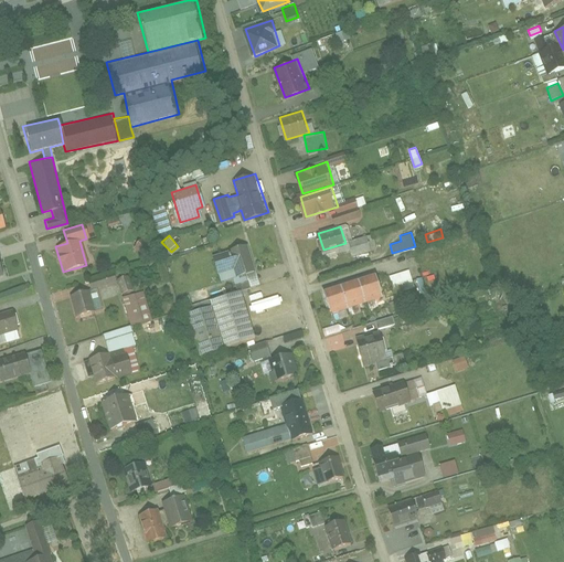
[(139,237),(132,246),(148,256),(151,251),(147,247),(149,244),(139,237)]
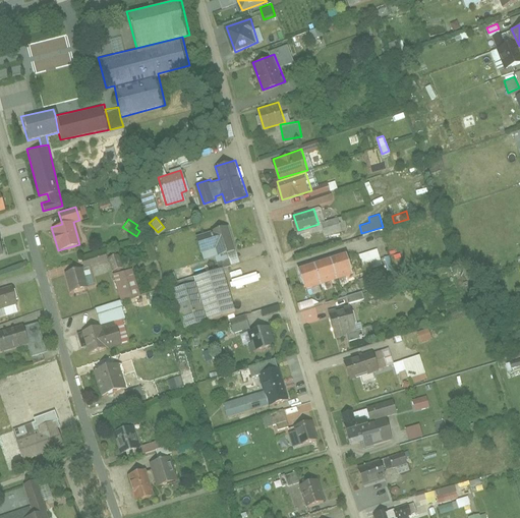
[(234,249),(226,226),(193,236),(198,252),(213,248),(215,255),(234,249)]
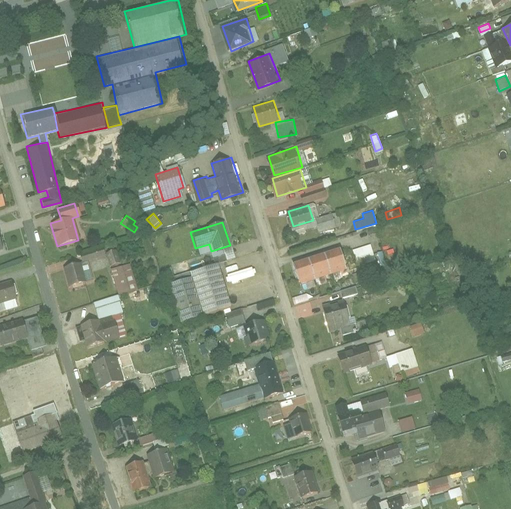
[(371,243),(352,246),(356,263),(374,259),(371,243)]
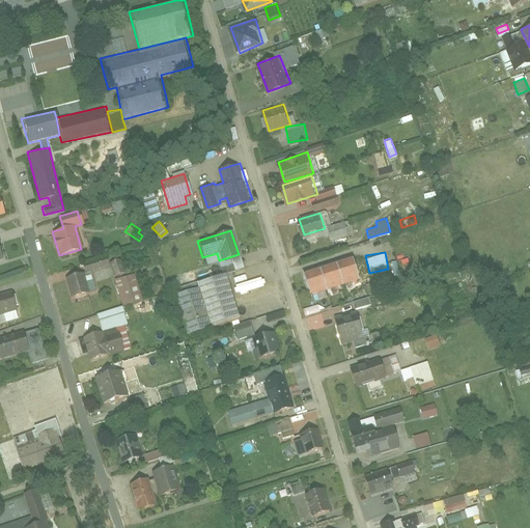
[(113,259),(118,273),(126,270),(120,256),(113,259)]
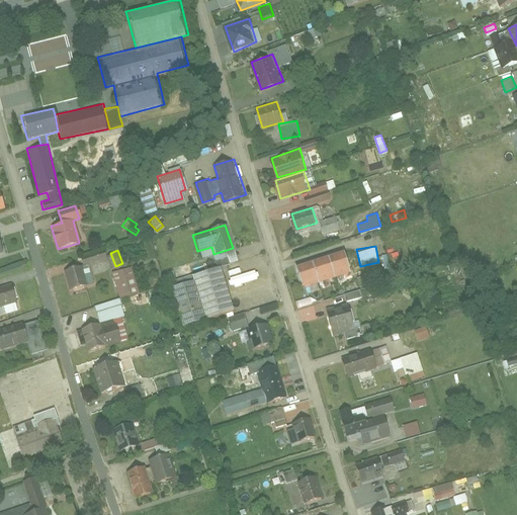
[(346,250),(331,255),(338,275),(353,270),(346,250)]
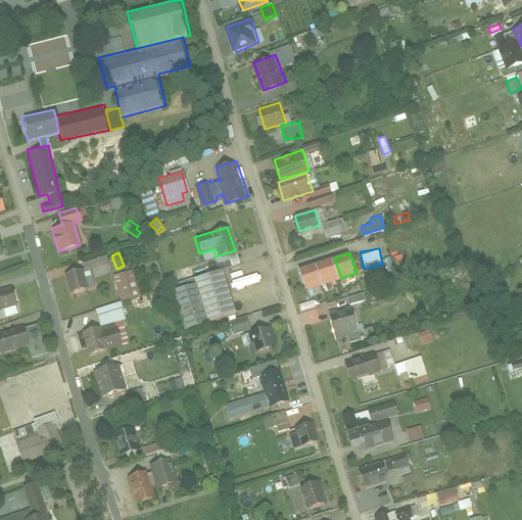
[(81,261),(83,266),(106,258),(105,253),(81,261)]
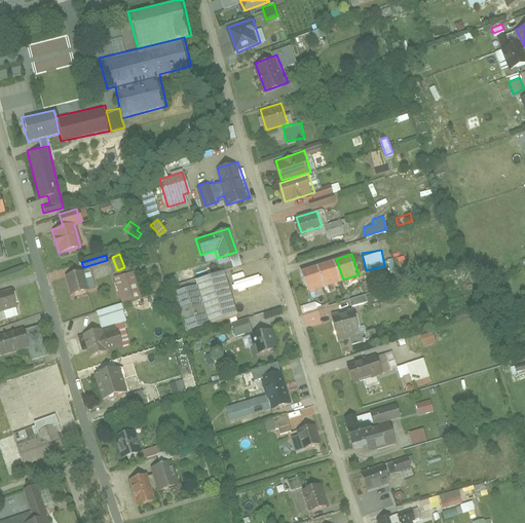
[(336,259),(320,264),(327,285),(343,279),(336,259)]
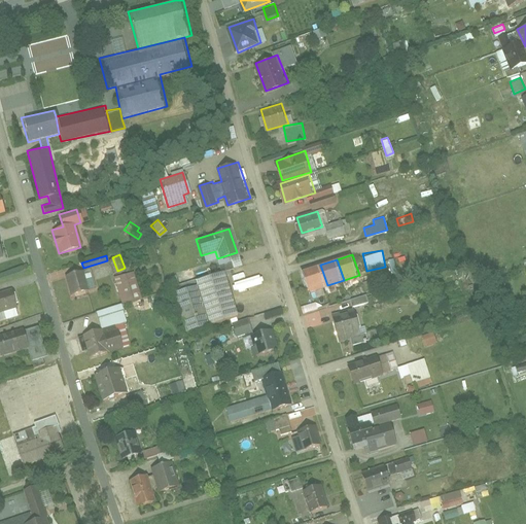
[(320,265),(304,270),(312,291),(327,285),(320,265)]
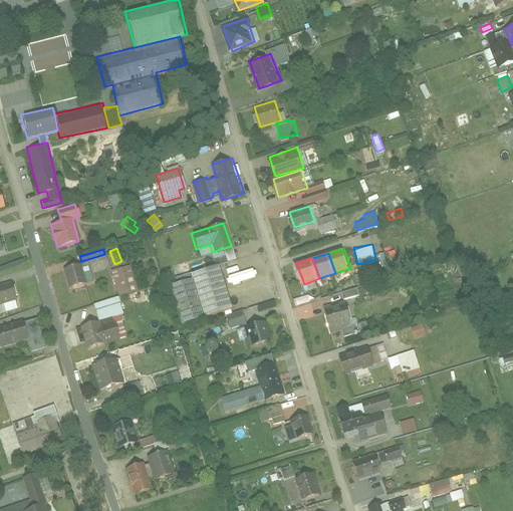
[(131,262),(110,267),(117,294),(138,289),(131,262)]
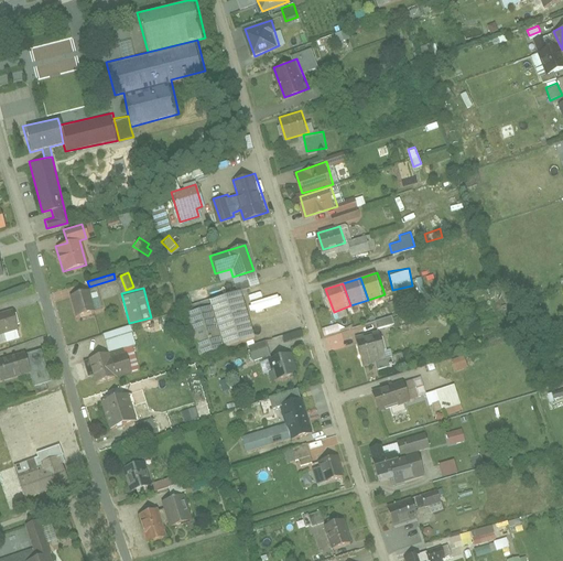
[(86,289),(67,294),(74,315),(93,310),(86,289)]
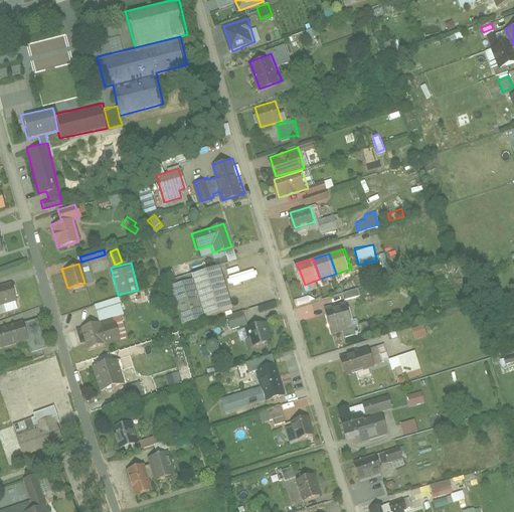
[(230,309),(217,266),(167,281),(180,323),(230,309)]
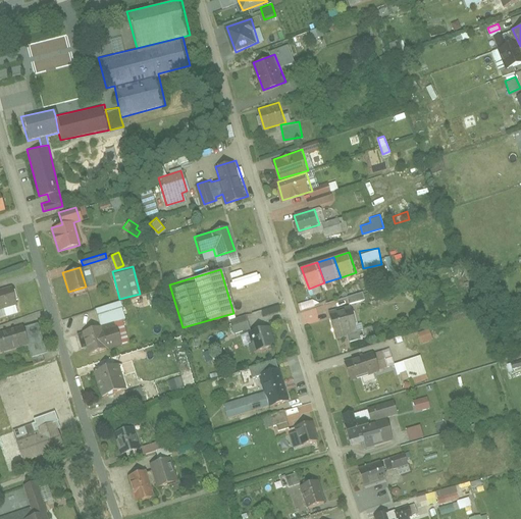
[(233,286),(260,280),(258,271),(231,277),(233,286)]
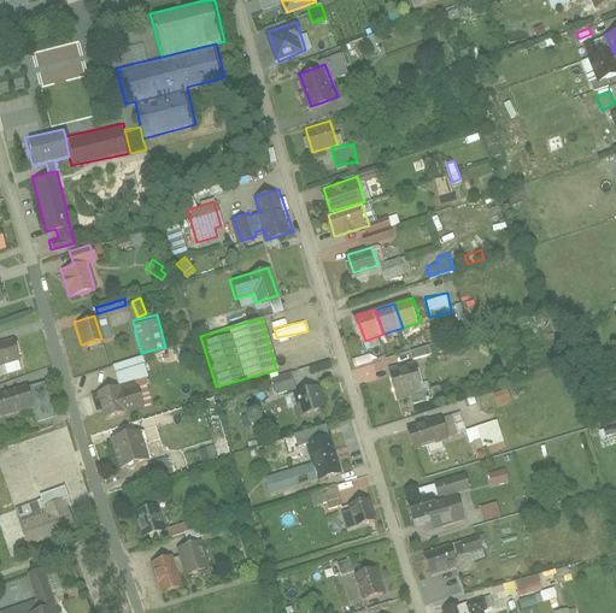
[(0,364),(21,359),(15,339),(0,342),(0,364)]
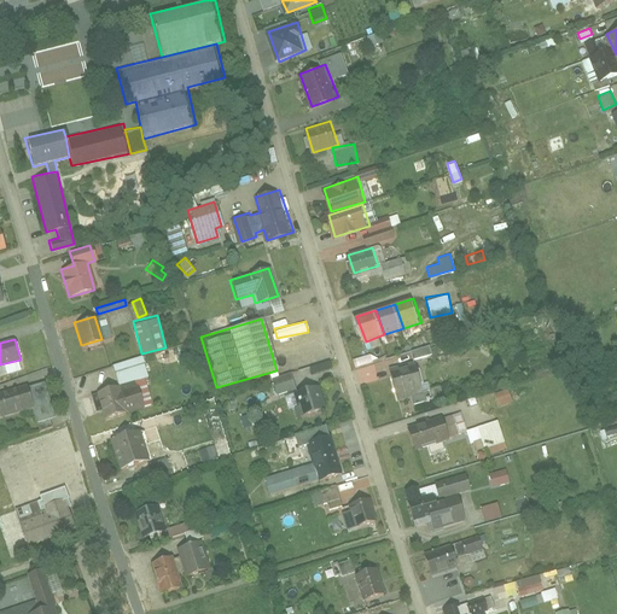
[(412,358),(431,352),(429,343),(409,349),(412,358)]
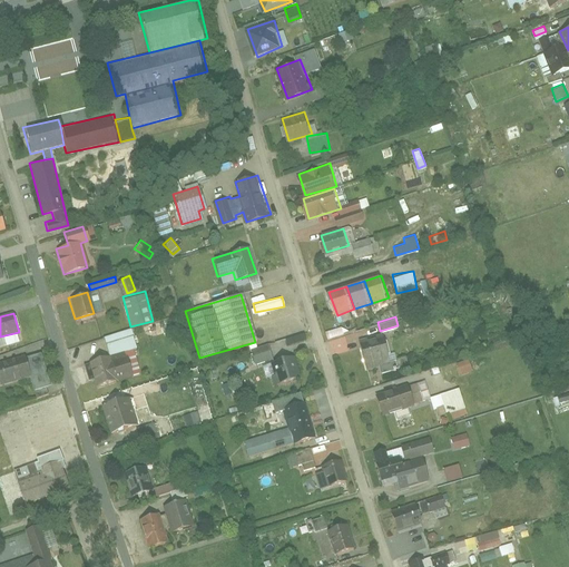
[(264,326),(267,336),(293,329),(290,319),(264,326)]
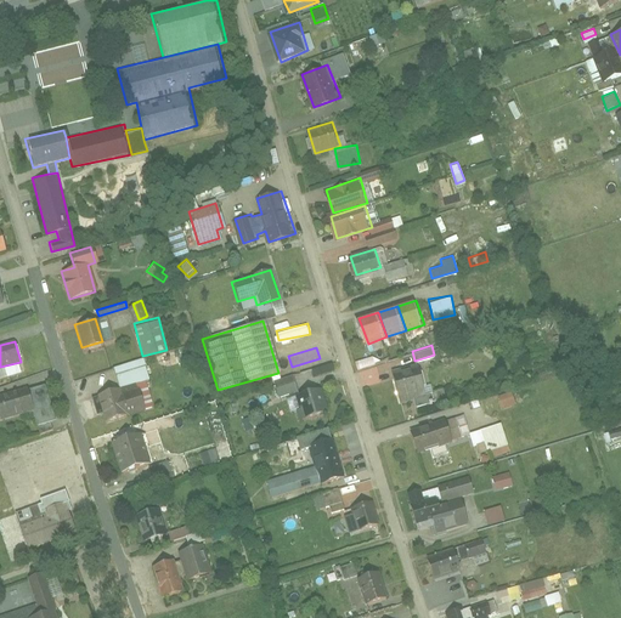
[(356,366),(373,363),(373,356),(355,358),(356,366)]
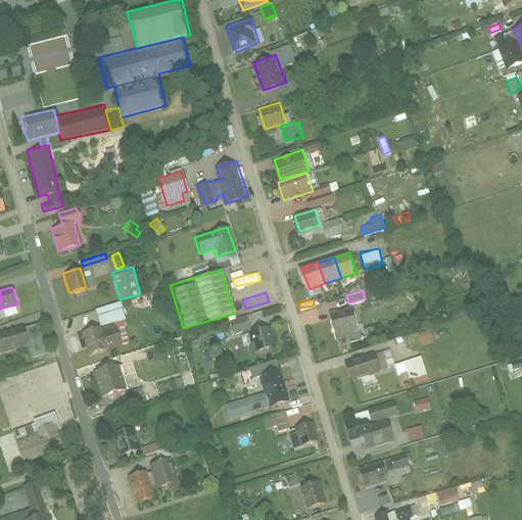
[(330,303),(342,302),(342,299),(329,300),(329,304),(322,304),(323,310),(331,310),(330,303)]
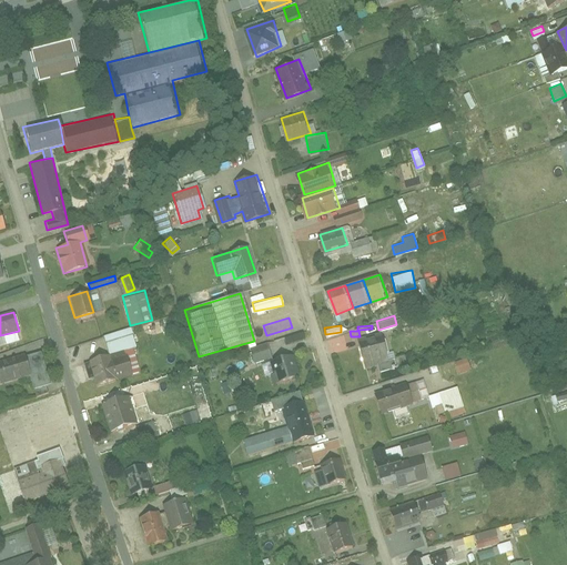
[(107,355),(87,362),(94,386),(130,375),(139,372),(132,347),(134,346),(129,328),(101,336),(107,355)]
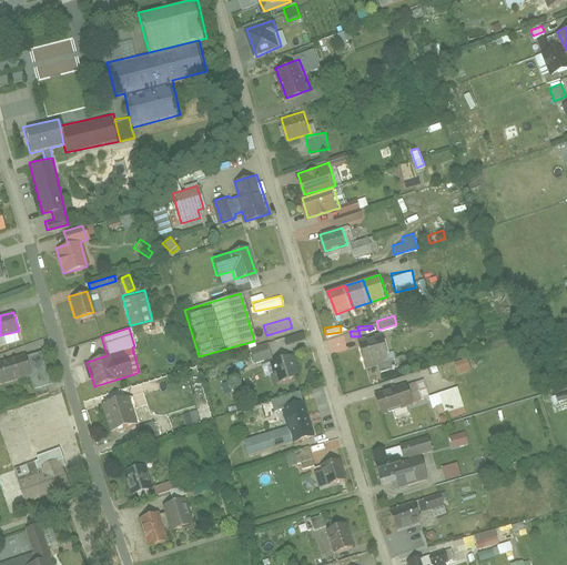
[(384,329),(358,336),(367,365),(392,357),(384,329)]
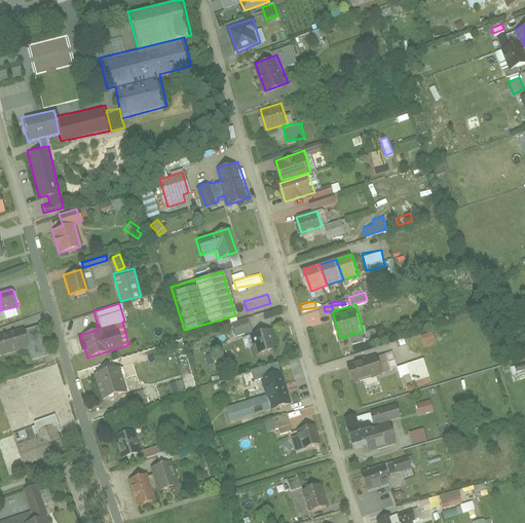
[(250,331),(246,318),(230,322),(234,335),(250,331)]
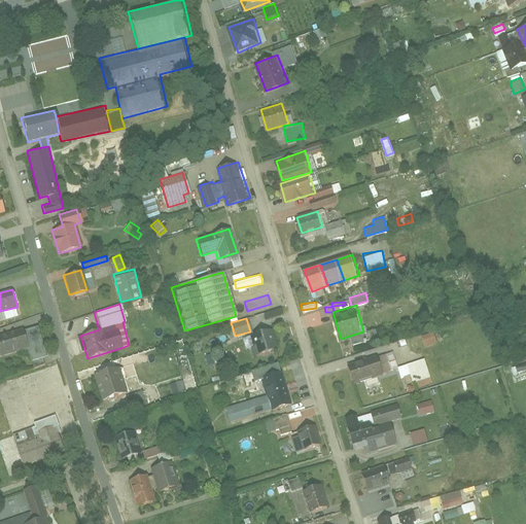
[(25,329),(0,336),(0,347),(2,354),(29,347),(25,329)]
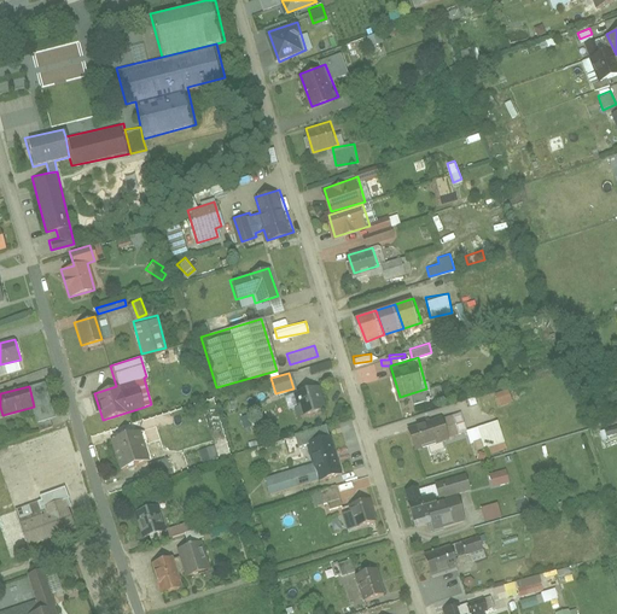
[(324,409),(316,386),(289,395),(296,416),(324,409)]
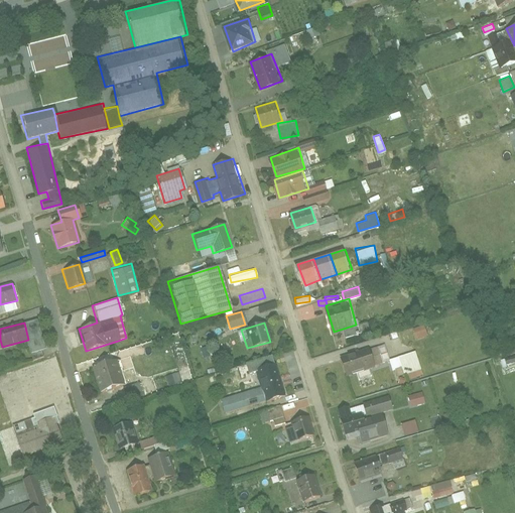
[(415,337),(426,334),(424,323),(412,326),(415,337)]
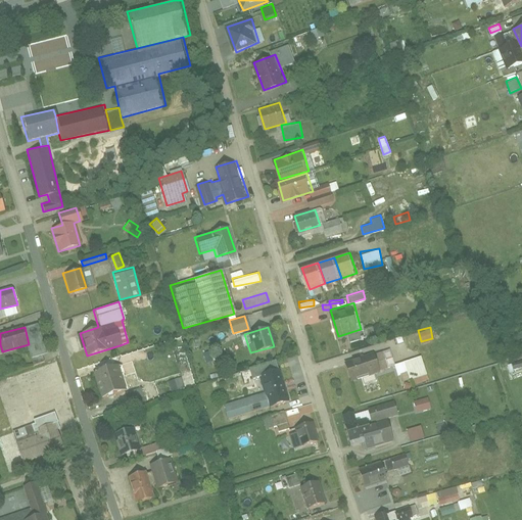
[(375,350),(346,361),(351,378),(382,369),(375,350)]
